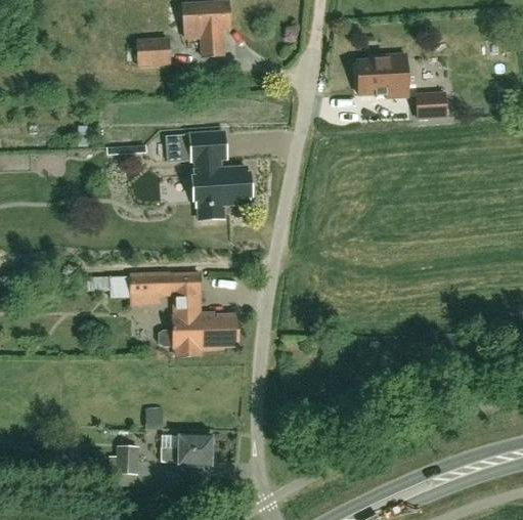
[(183,2),(184,37),(201,36),(202,55),(223,54),(222,27),(230,26),(229,0),(183,2)]
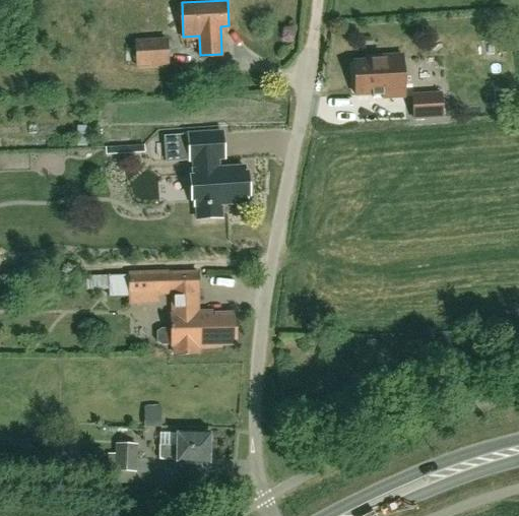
[(169,61),(168,49),(168,36),(147,37),(147,39),(135,39),(136,63),(169,61)]
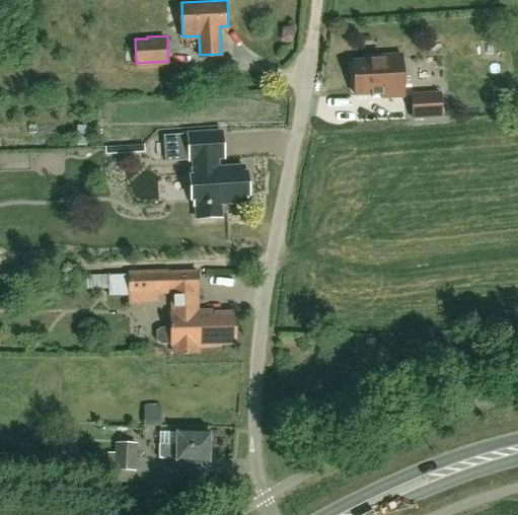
[(356,92),(382,91),(382,95),(404,93),(402,52),(377,54),(378,58),(354,59),(356,92)]
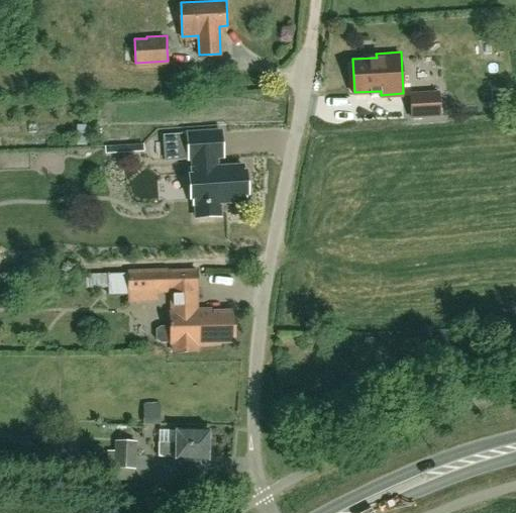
[(410,90),(411,117),(441,115),(440,89),(410,90)]
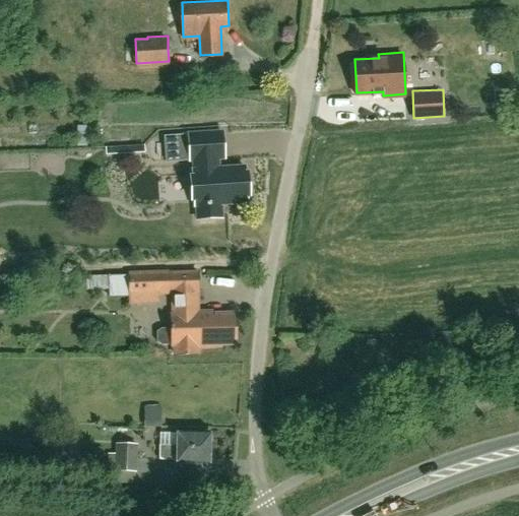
[(198,217),(221,215),(220,201),(248,199),(247,193),(250,193),(248,171),(246,171),(246,165),(218,167),(217,155),(224,155),(222,130),(166,134),(167,159),(194,157),(195,169),(193,169),(194,175),(191,175),(193,197),(195,197),(195,203),(197,203),(198,217)]
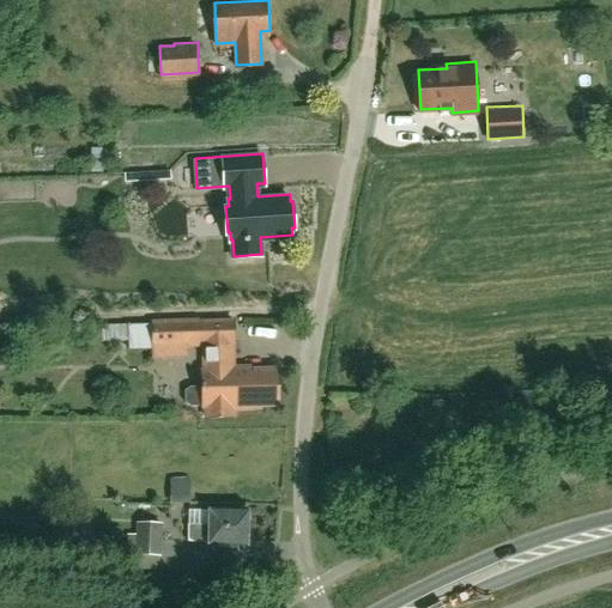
[(188,344),(206,344),(206,369),(203,369),(203,382),(191,383),(186,388),(186,400),(192,403),(207,403),(207,414),(234,414),(234,402),(279,401),(278,368),(232,369),(232,342),(236,342),(235,316),(151,318),(152,345),(188,344)]
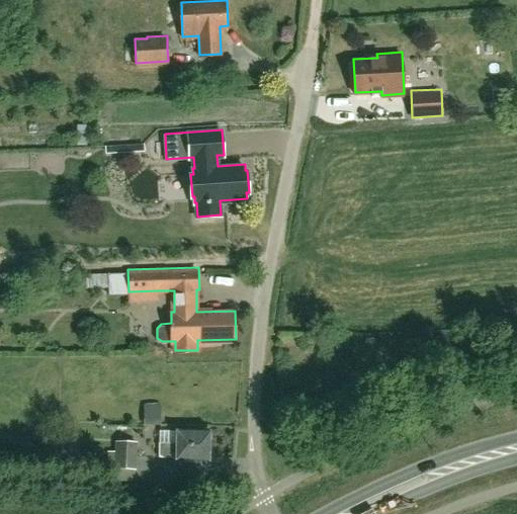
[(161,430),(161,442),(161,454),(177,454),(176,457),(209,458),(209,429),(177,428),(177,430),(161,430)]
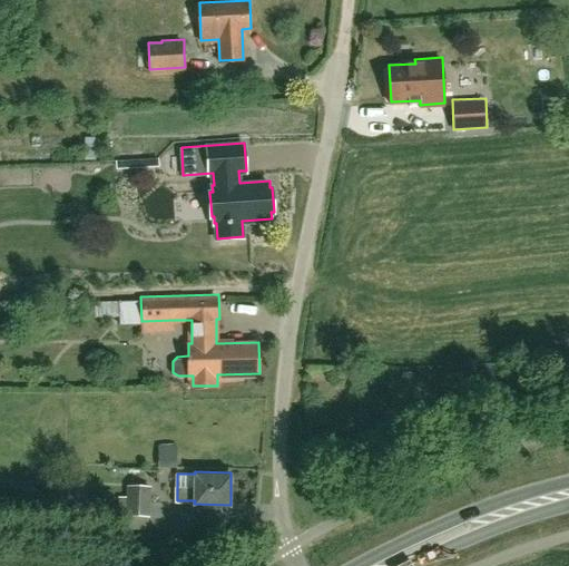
[(119,513),(128,513),(149,514),(150,485),(129,484),(128,495),(119,495),(119,513)]
